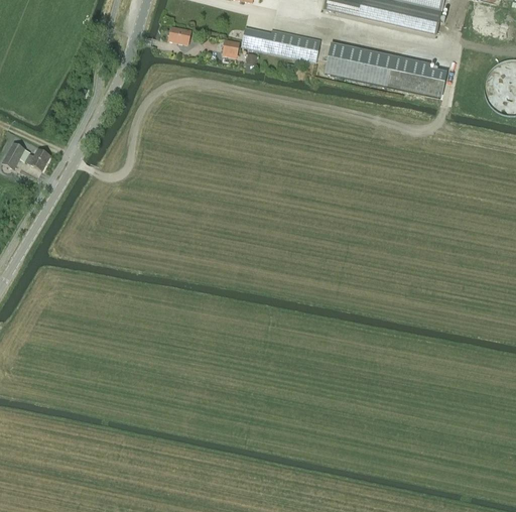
[(326,0),(325,7),(435,32),(442,0),(326,0)]
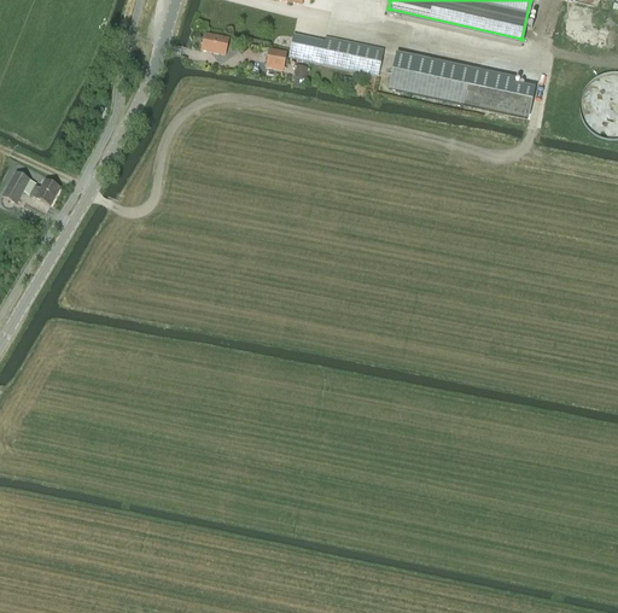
[(202,47),(225,52),(228,36),(205,31),(202,47)]
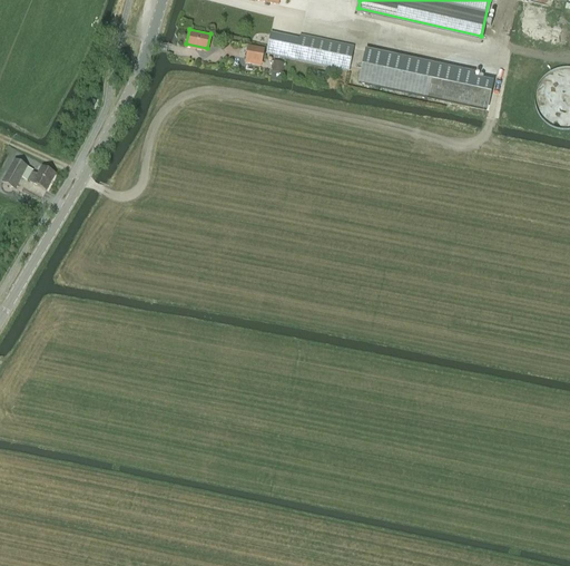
[(353,45),(300,33),(298,37),(271,31),(266,50),(347,68),(353,45)]
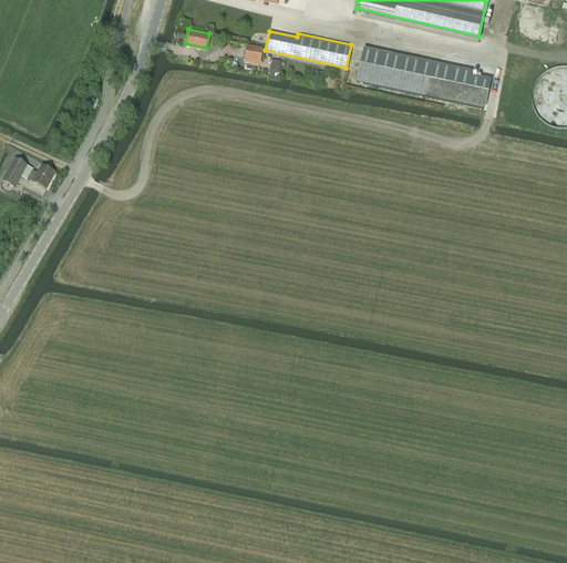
[(247,43),(244,60),(259,63),(263,47),(247,43)]
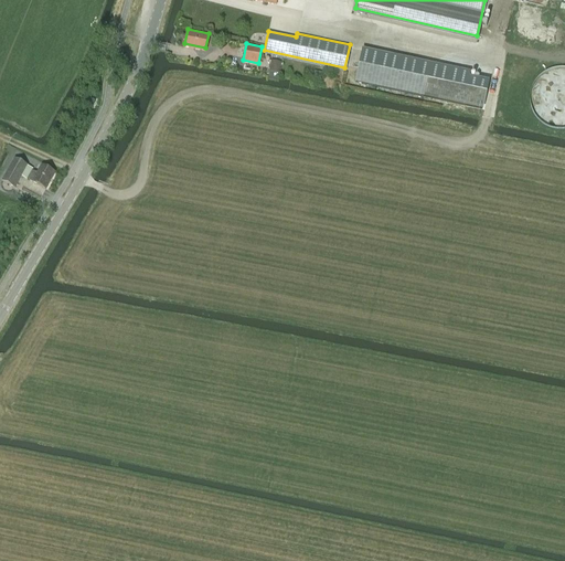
[(424,94),(424,93),(430,62),(362,46),(355,80),(424,94)]
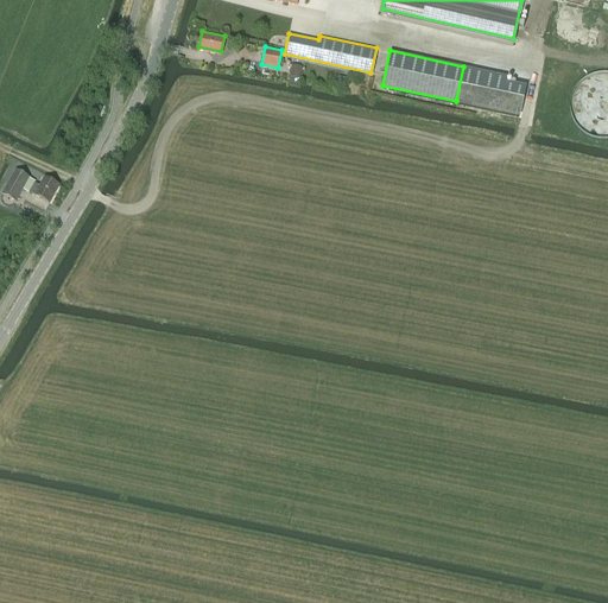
[(472,64),(482,107),(523,96),(512,54),(472,64)]
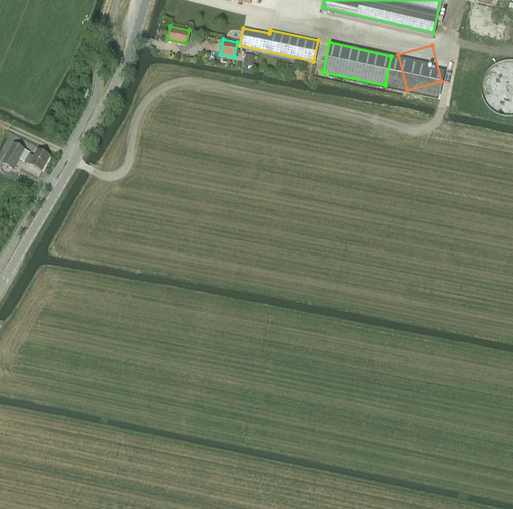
[(246,51),(244,58),(253,60),(254,53),(246,51)]
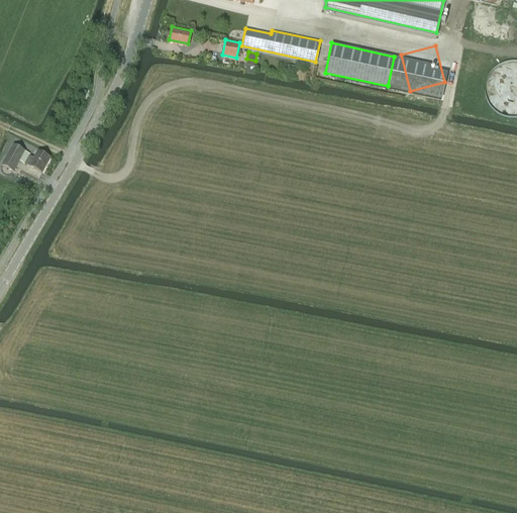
[(16,143),(5,165),(14,169),(20,158),(25,161),(42,170),(50,155),(37,148),(33,156),(28,154),(30,151),(25,148),(16,143)]
